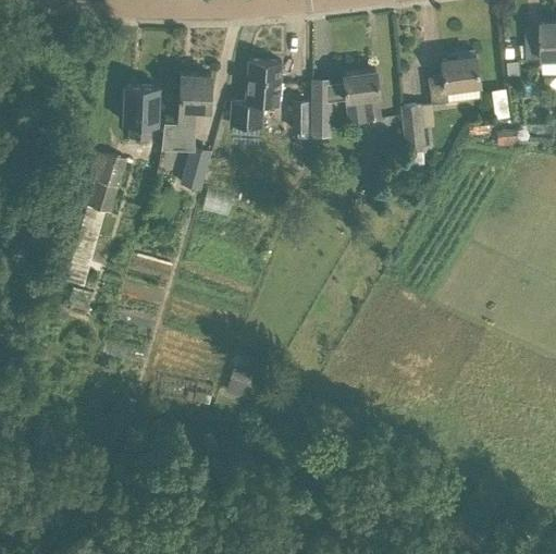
[(543,60),(544,60),(555,60),(555,22),(542,23),(543,60)]
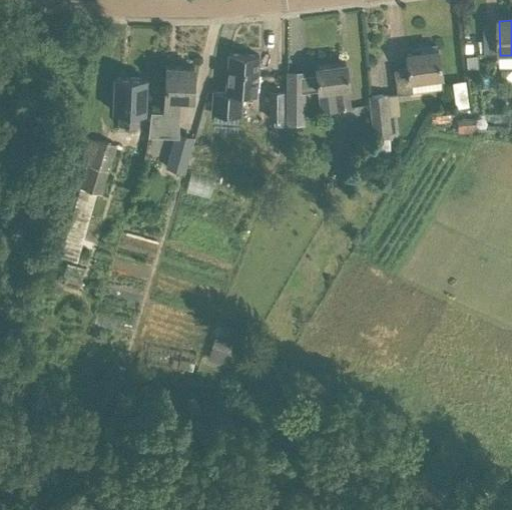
[(439,52),(437,52),(437,48),(420,50),(421,55),(407,56),(408,70),(395,72),(398,97),(443,91),(442,78),(439,52)]
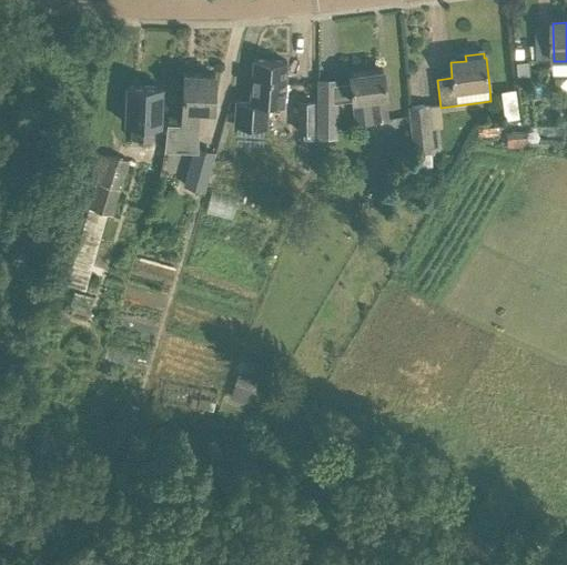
[(287,64),(254,62),(251,104),(236,103),(234,128),(266,130),(267,106),(284,107),(287,64)]
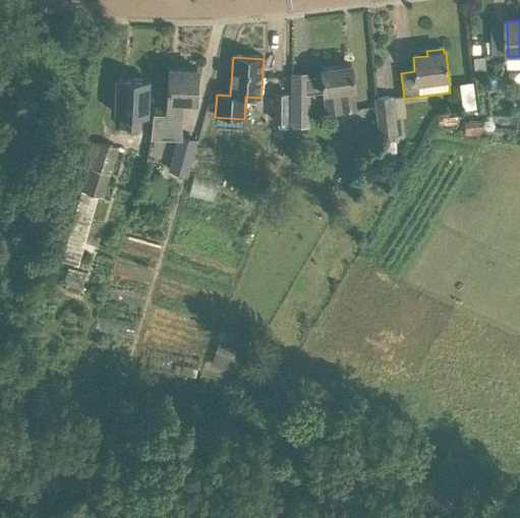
[(475,73),(486,71),(485,58),(482,59),(474,60),(475,73)]
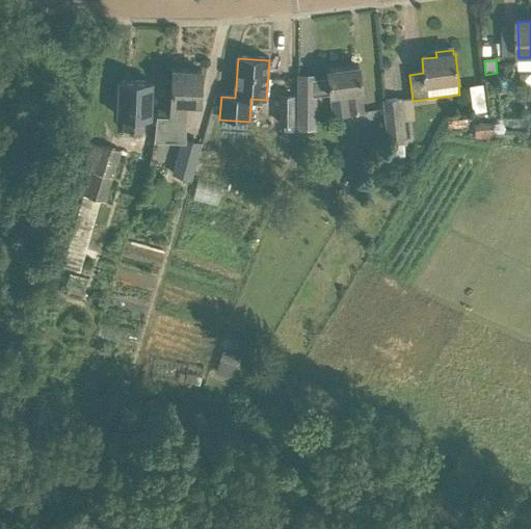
[(361,94),(363,94),(359,68),(328,72),(332,97),(347,95),(350,115),(364,113),(361,94)]
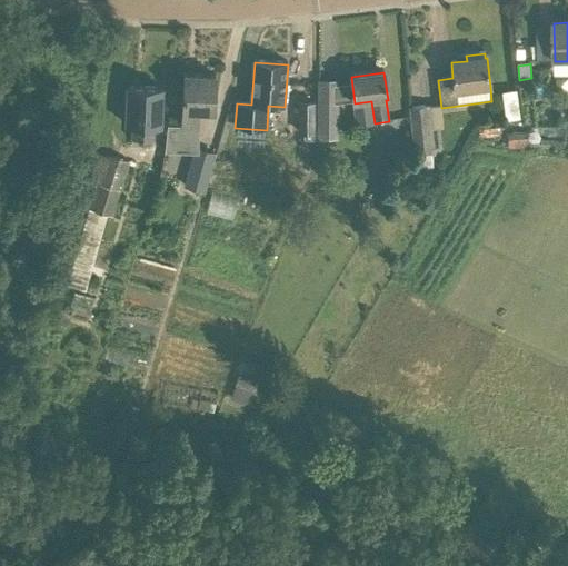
[(168,127),(167,140),(197,141),(198,128),(198,112),(213,113),(216,78),(185,76),(182,127),(168,127)]
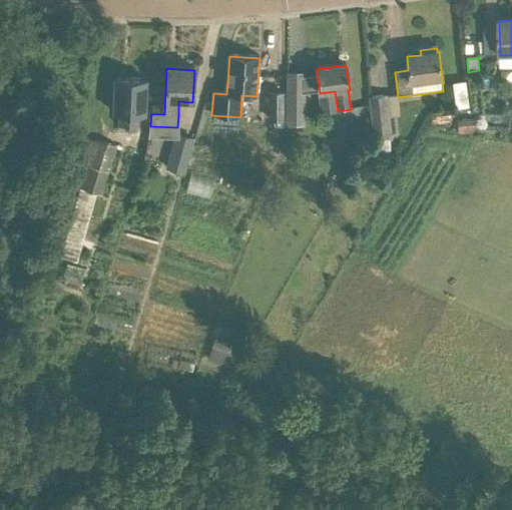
[(146,80),(115,79),(114,113),(120,114),(119,127),(139,128),(139,115),(144,115),(146,80)]
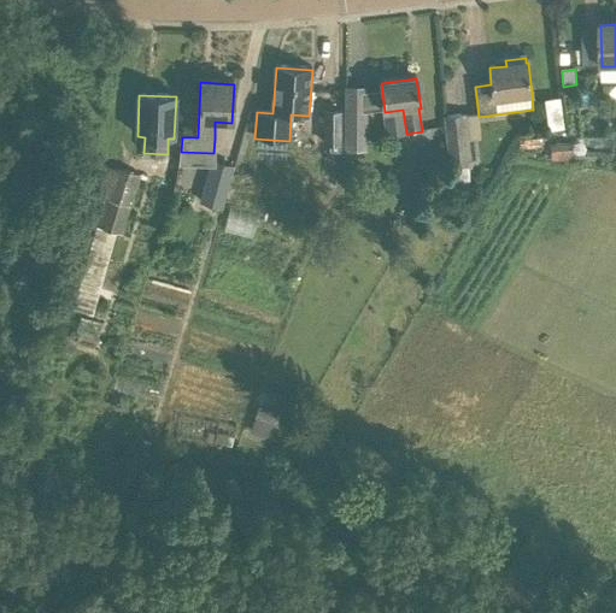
[(341,115),(326,113),(326,147),(342,147),(341,115)]
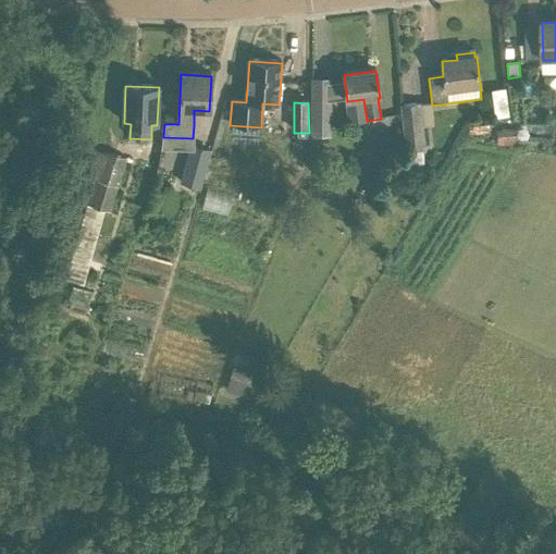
[(331,102),(313,103),(313,128),(331,130),(331,102)]
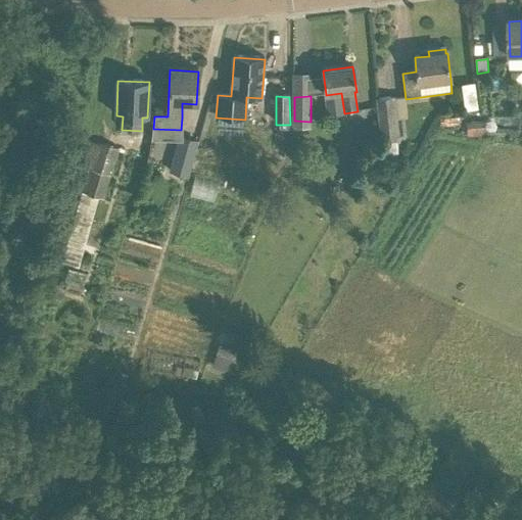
[(395,98),(377,100),(381,140),(400,138),(395,98)]
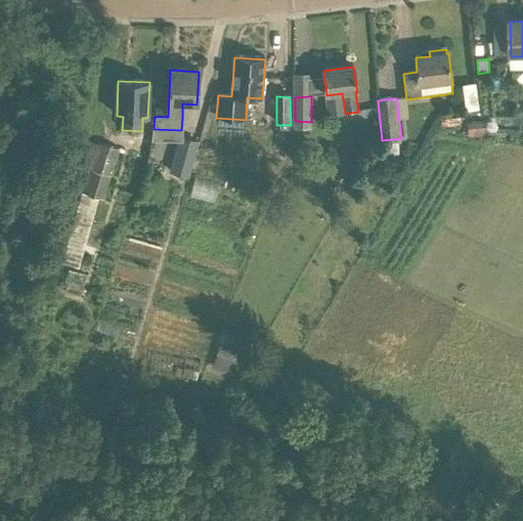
[(486,123),(468,124),(469,139),(486,138),(486,123)]
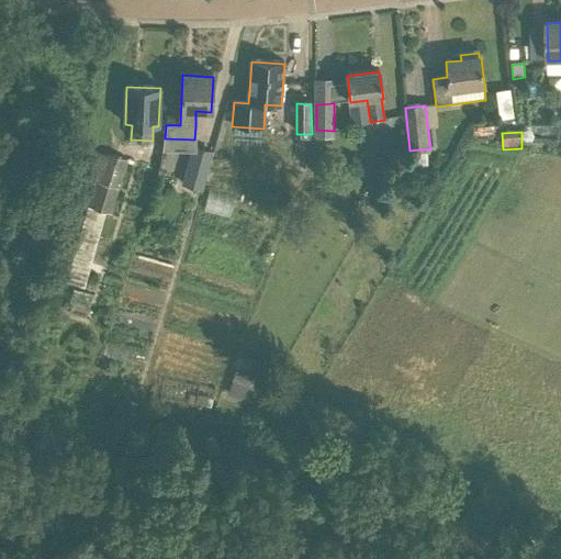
[(197,151),(193,149),(192,153),(182,187),(202,192),(213,155),(197,151)]
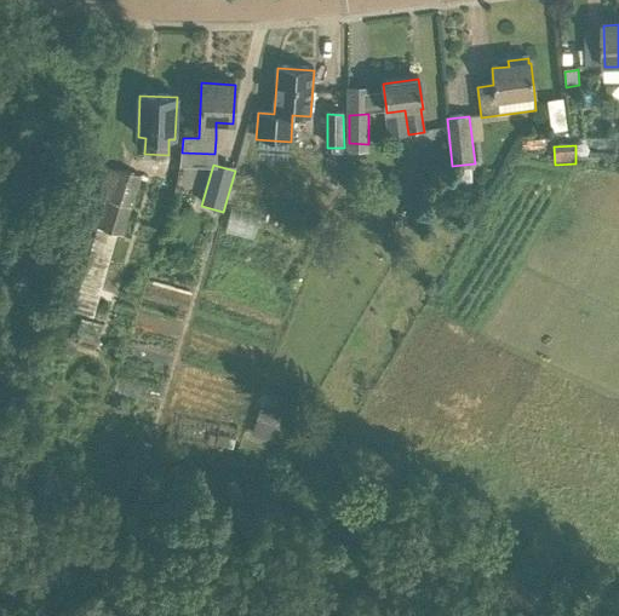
[(118,236),(124,239),(142,178),(104,168),(87,228),(98,230),(74,312),(93,318),(118,236)]
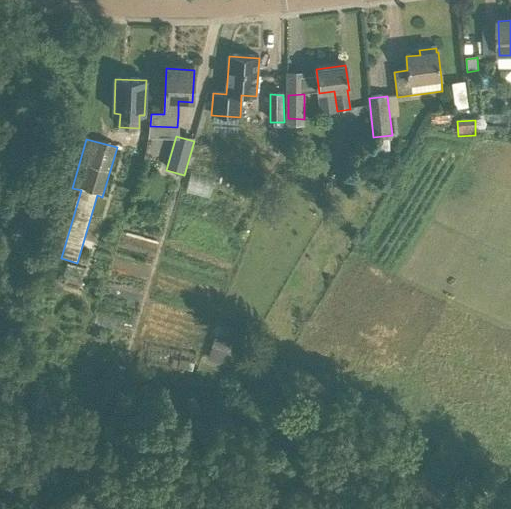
[(258,193),(264,177),(252,172),(246,188),(258,193)]
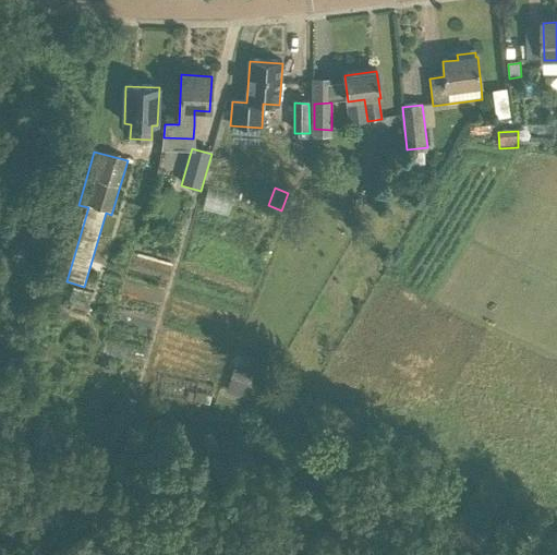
[(60,308),(57,321),(67,324),(71,311),(60,308)]
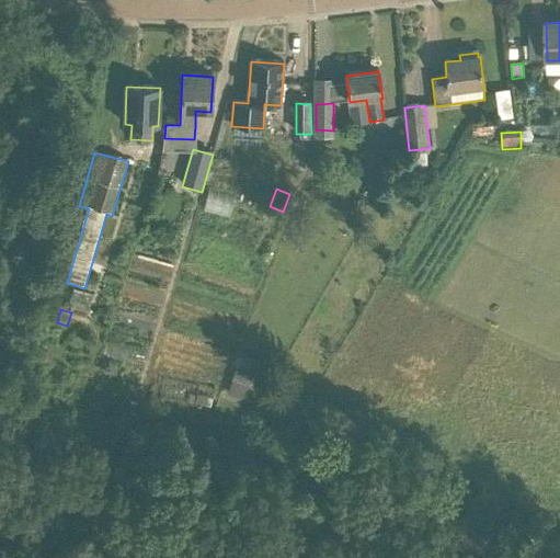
[(128,403),(125,416),(135,419),(138,406),(128,403)]
